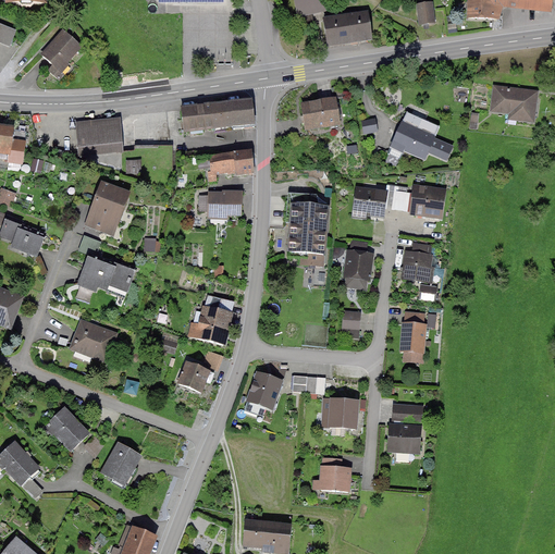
[(294,0),(296,10),(321,5),(320,3),(325,2),(324,0),(294,0)]
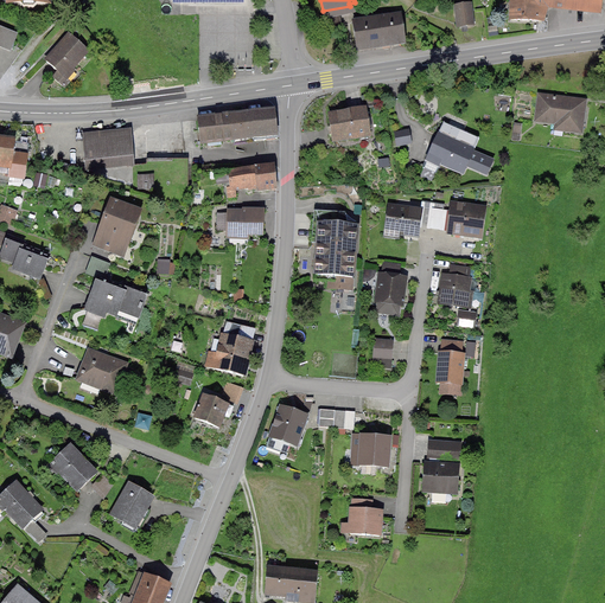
[(510,0),(509,17),(537,18),(539,0),(510,0)]
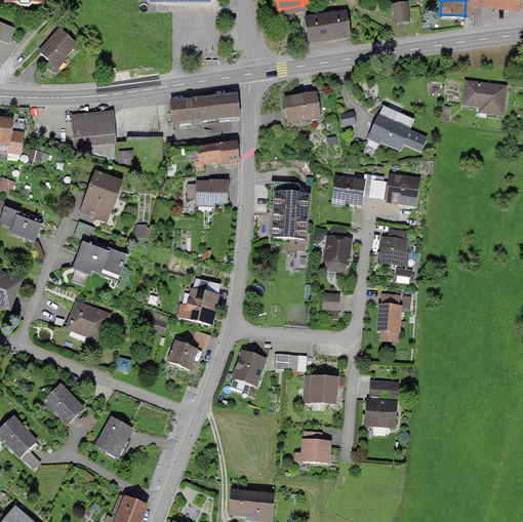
[(393,3),(395,21),(407,18),(405,1),(393,3)]
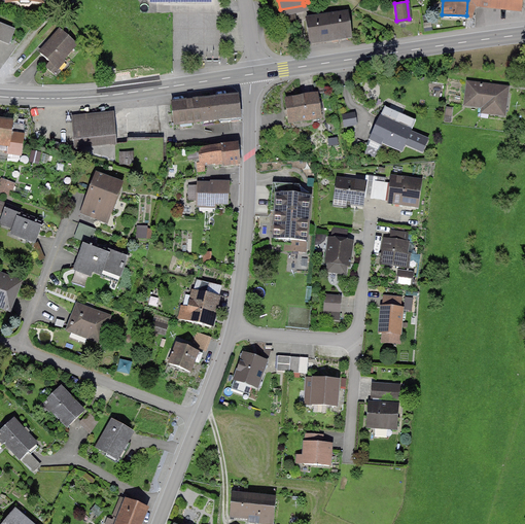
[(305,18),(309,41),(351,34),(347,11),(305,18)]
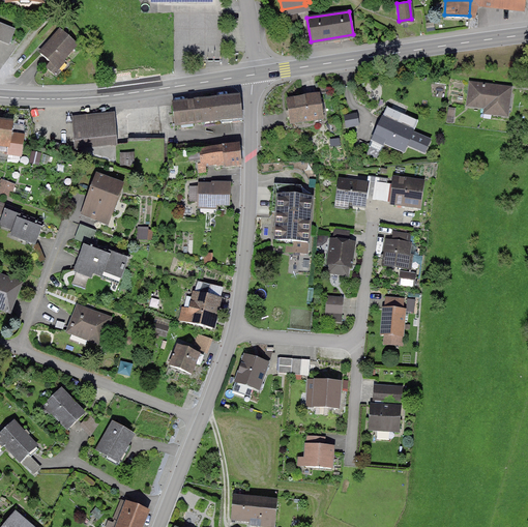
[(52,79),(80,46),(57,26),(29,60),(52,79)]
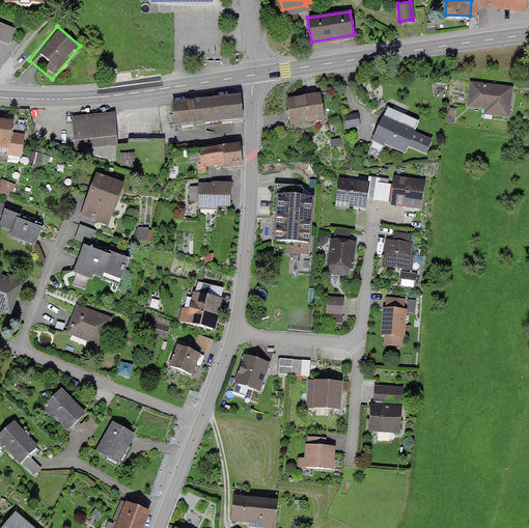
[(510,86),(471,81),(468,103),(492,106),(492,111),(506,113),(510,86)]
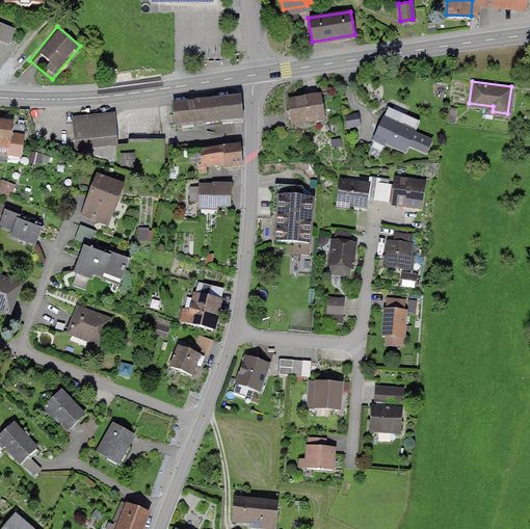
[(288,99),(292,121),(321,116),(318,94),(288,99)]
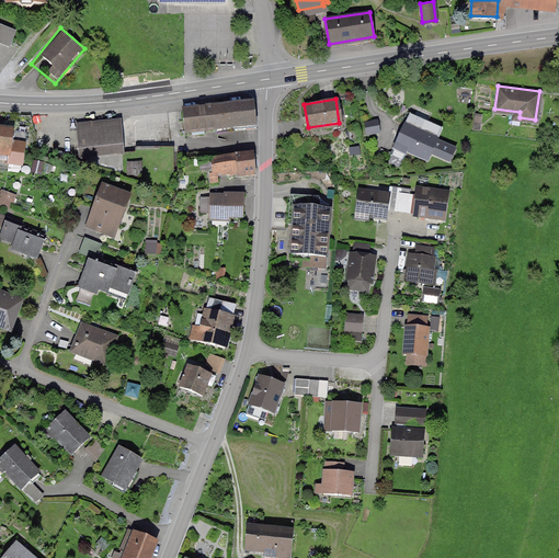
[(232,128),(255,125),(252,101),(181,109),(184,129),(232,124),(232,128)]
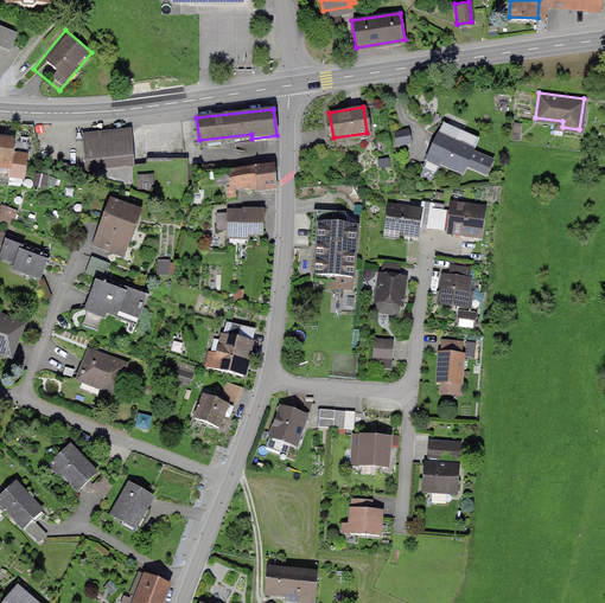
[(427,155),(463,171),(465,164),(485,172),(491,159),(472,149),(478,136),(443,120),(427,155)]
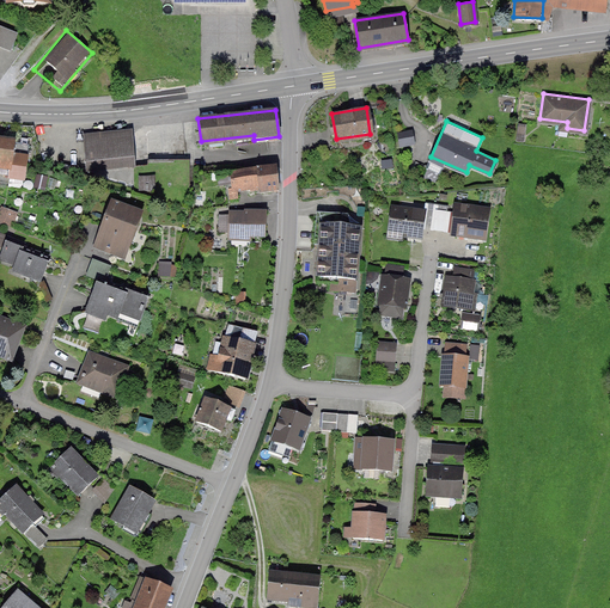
[(397,131),(400,143),(412,141),(409,129),(397,131)]
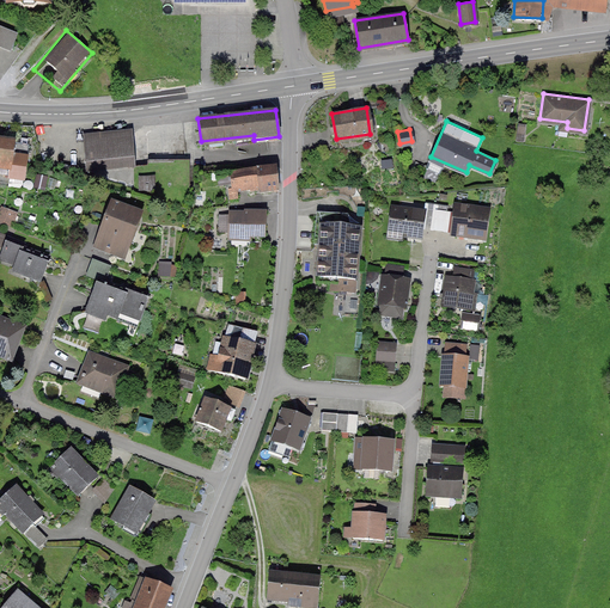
[(130,131),(81,135),(84,170),(133,166),(130,131)]
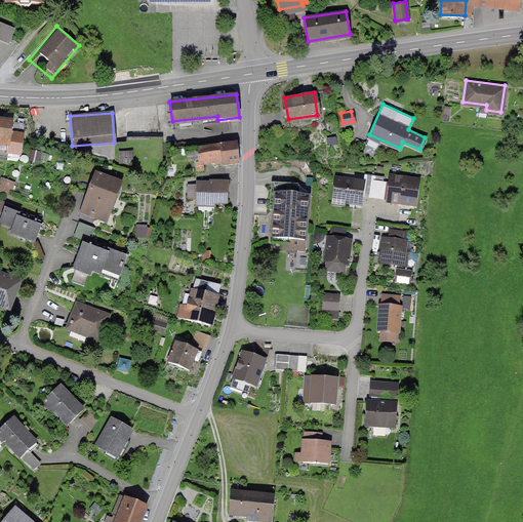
[(323,114),(324,126),(333,125),(331,113),(323,114)]
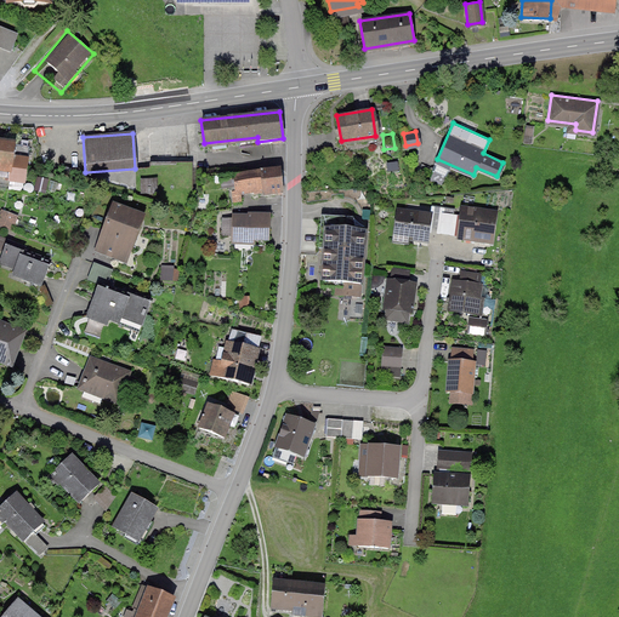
[(13,142),(0,140),(0,172),(9,175),(7,178),(23,180),(27,156),(26,156),(27,146),(13,144),(13,142)]
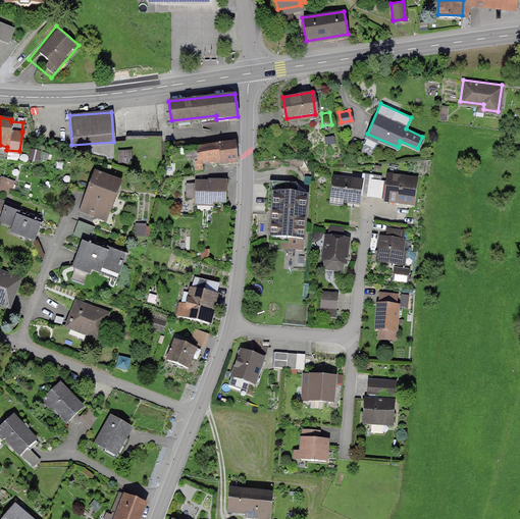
[(146,139),(146,136),(123,136),(124,163),(146,162),(146,155),(162,155),(161,138),(146,139)]
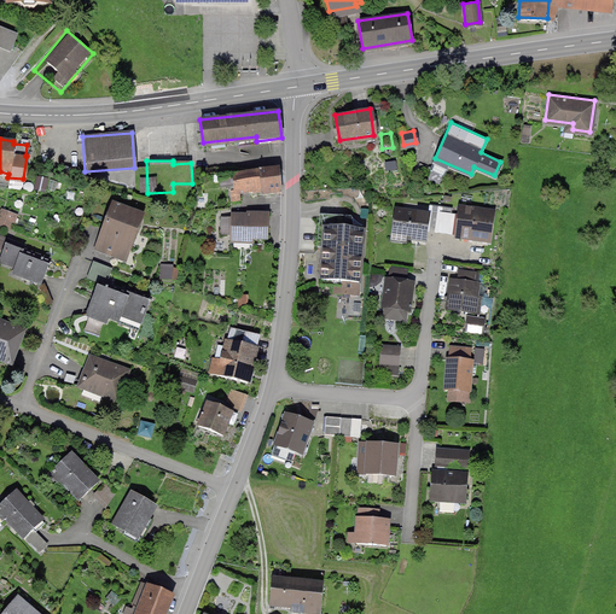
[(260,189),(280,187),(278,167),(219,173),(220,181),(232,180),(233,188),(230,188),(231,198),(238,197),(237,188),(260,186),(260,189)]
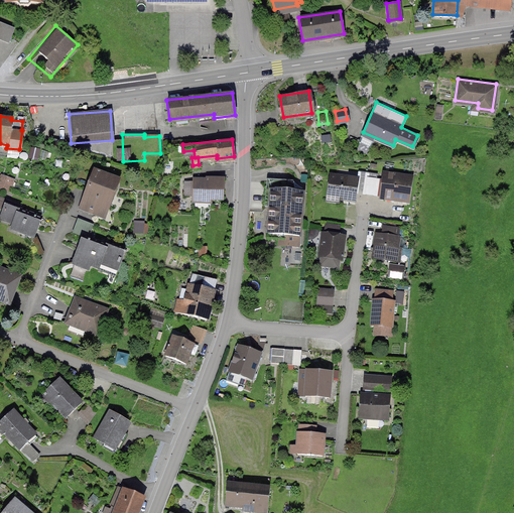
[(94,168),(79,206),(104,216),(119,177),(94,168)]
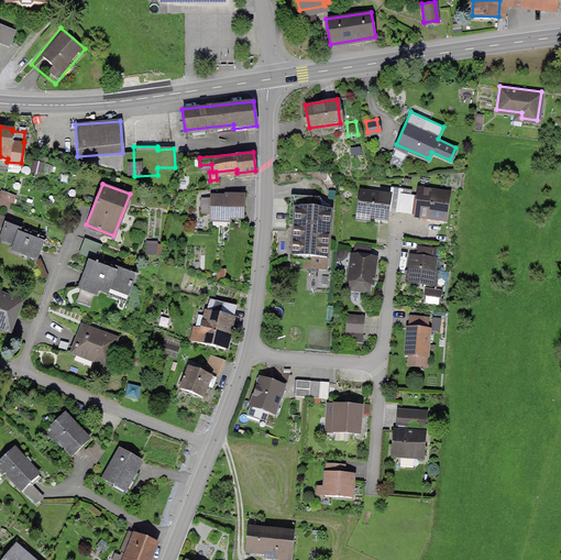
[(415,213),(438,217),(440,205),(446,205),(447,191),(419,187),(415,213)]
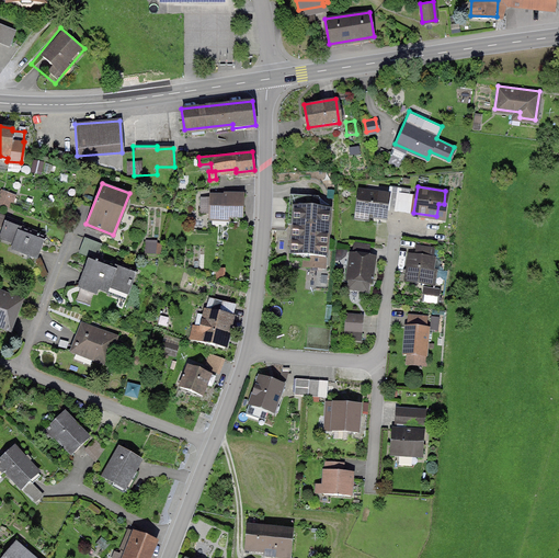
[(0,202),(12,205),(15,191),(0,188),(0,202)]
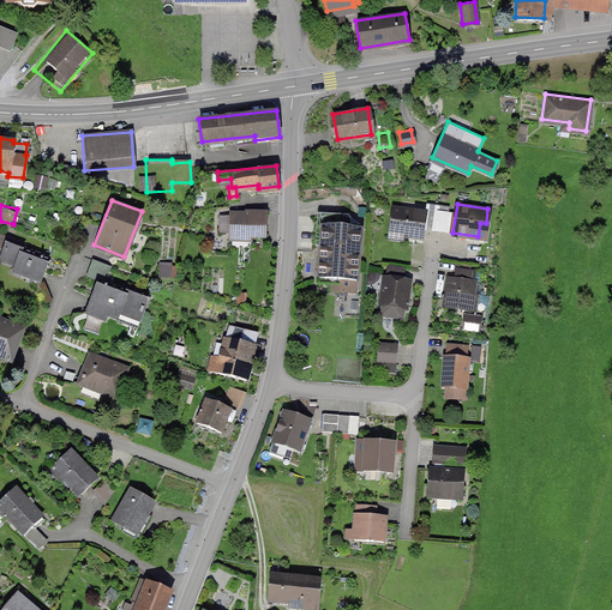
[(389,231),(420,235),(424,210),(393,206),(389,231)]
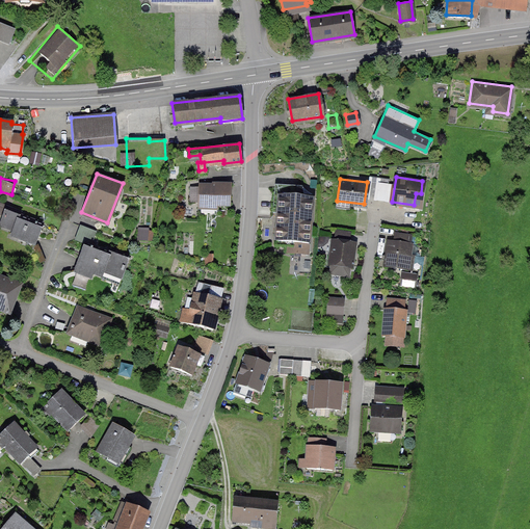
[(212,203),(229,204),(230,183),(211,182),(211,184),(199,183),(197,205),(212,206),(212,203)]
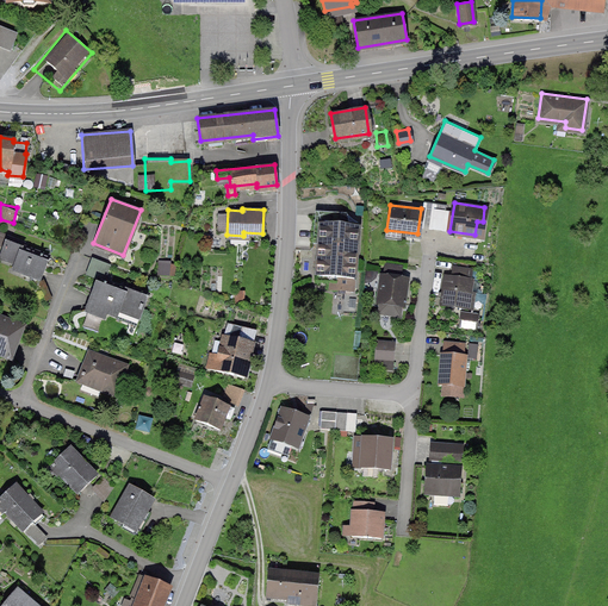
[(353,286),(357,224),(346,223),(346,225),(320,223),(316,279),(328,279),(328,283),(330,287),(349,288),(353,286)]
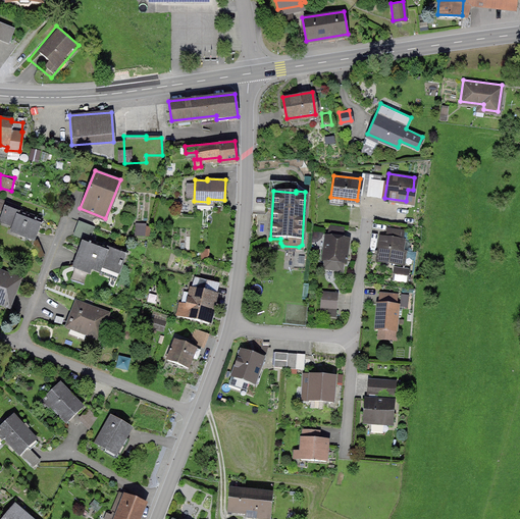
[(34,238),(41,218),(18,209),(19,206),(6,202),(0,216),(0,218),(12,223),(10,228),(34,238)]
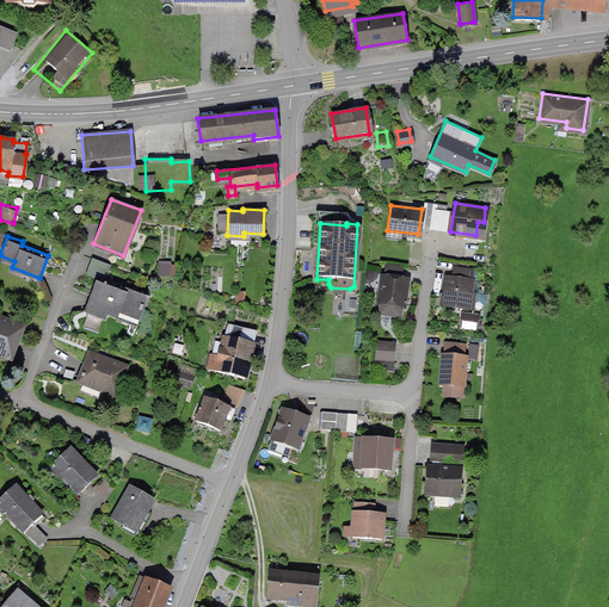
[(109,262),(93,256),(88,271),(103,277),(109,262)]
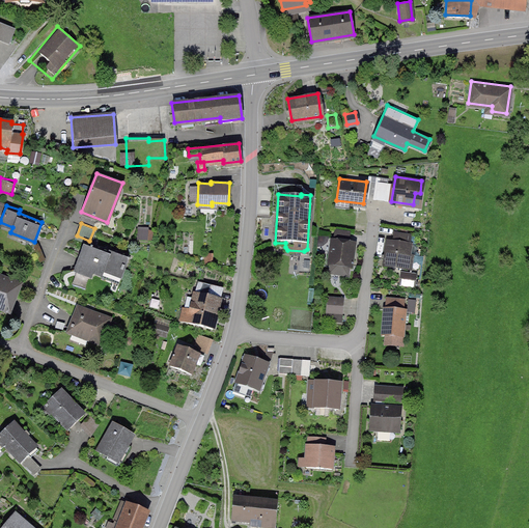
[(136,226),(136,237),(150,238),(151,228),(146,228),(146,226),(136,226)]
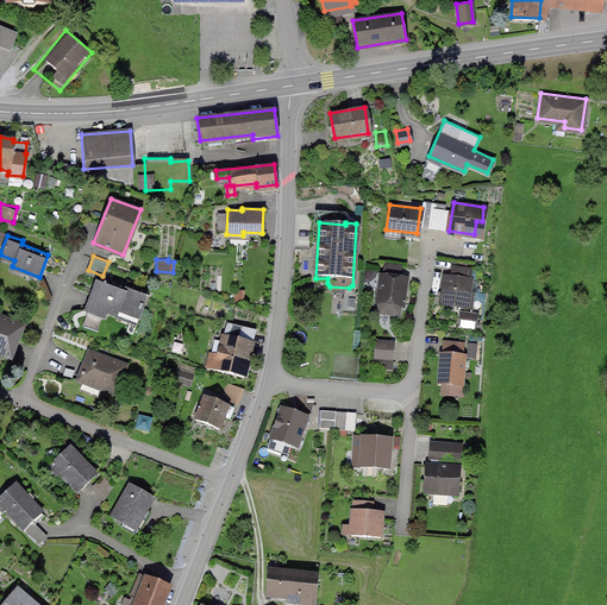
[(400,301),(402,301),(405,277),(399,276),(400,264),(382,262),(381,273),(380,273),(377,297),(379,297),(377,310),(398,313),(400,301)]
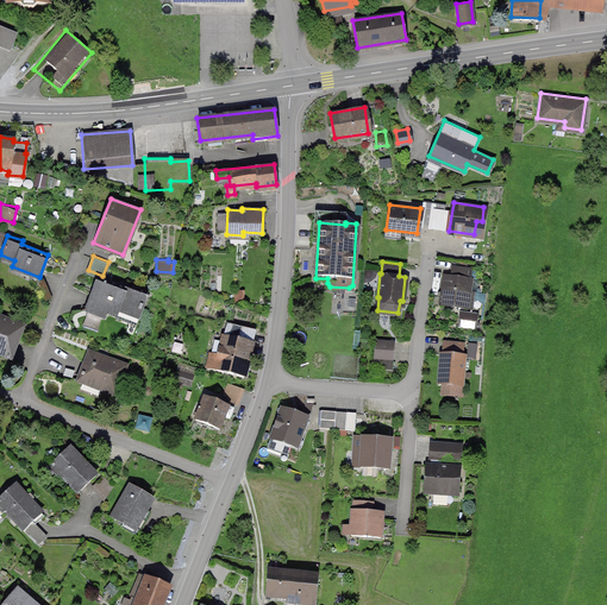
[(463,276),(443,273),(439,302),(467,306),(470,277),(469,277),(470,266),(464,265),(463,276)]
